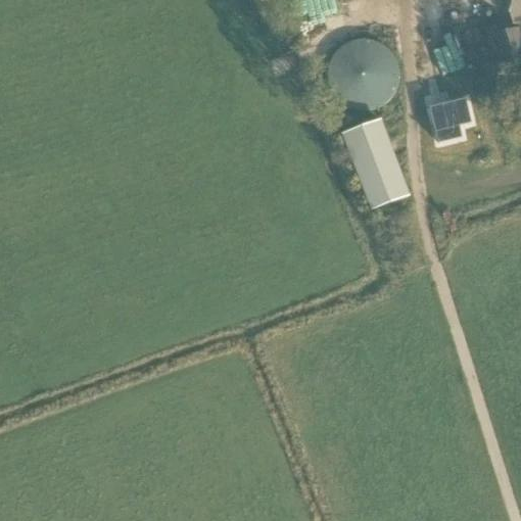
[(511,0),(517,22),(520,21),(520,0),(511,0)]
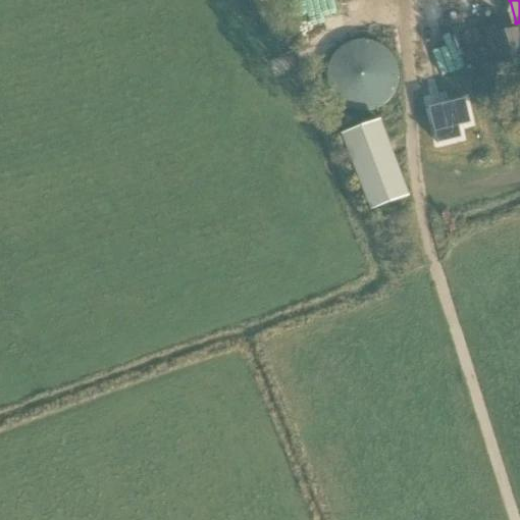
[(462,50),(452,52),(445,12),(428,15),(437,73),(465,69),(462,50)]
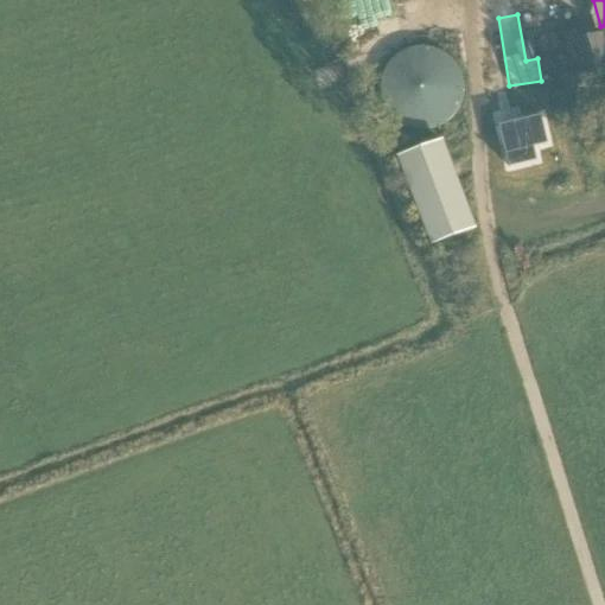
[(604,29),(578,36),(588,84),(604,80),(604,29)]
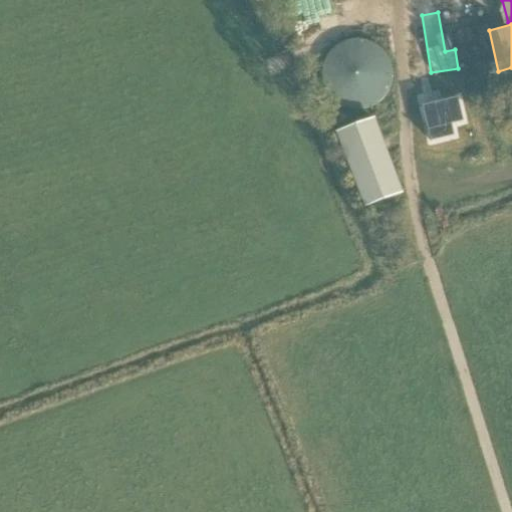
[(340,56),(343,57),(337,68),(379,87),(395,55),(350,35),(340,56)]
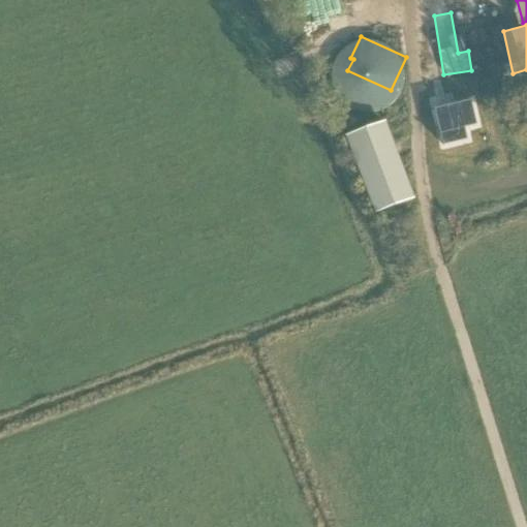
[(481,124),(474,99),(437,109),(446,145),(470,140),(468,127),(481,124)]
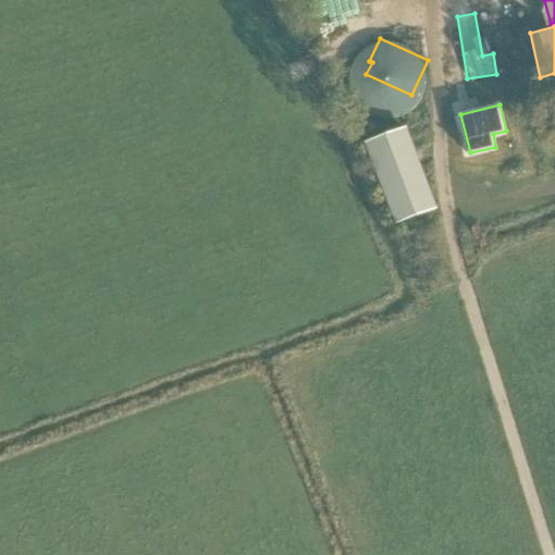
[(397,221),(436,207),(406,124),(368,138),(397,221)]
